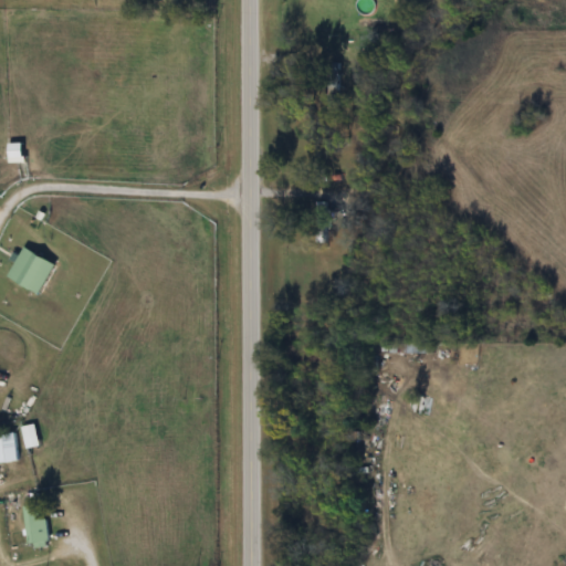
[(325,67),(325,106),(337,106),(337,67),(325,67)]
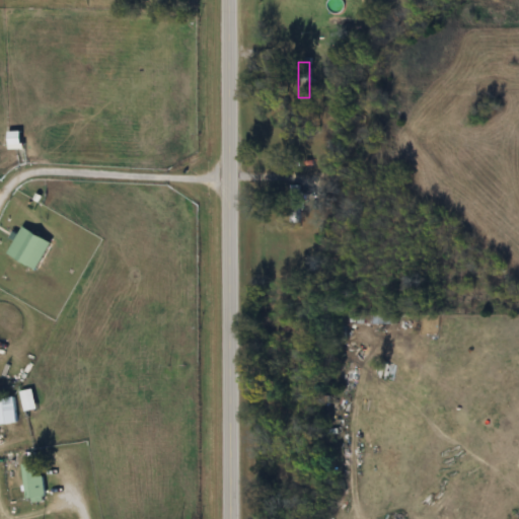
[(21,144),(21,133),(9,133),(9,144),(21,144)]
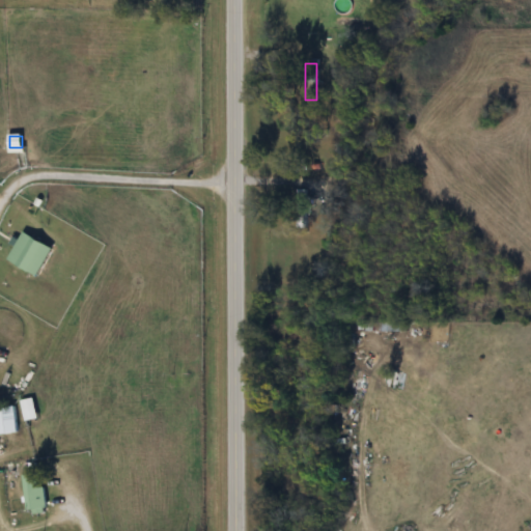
[(305,191),(297,191),(297,230),(305,230),(305,191)]
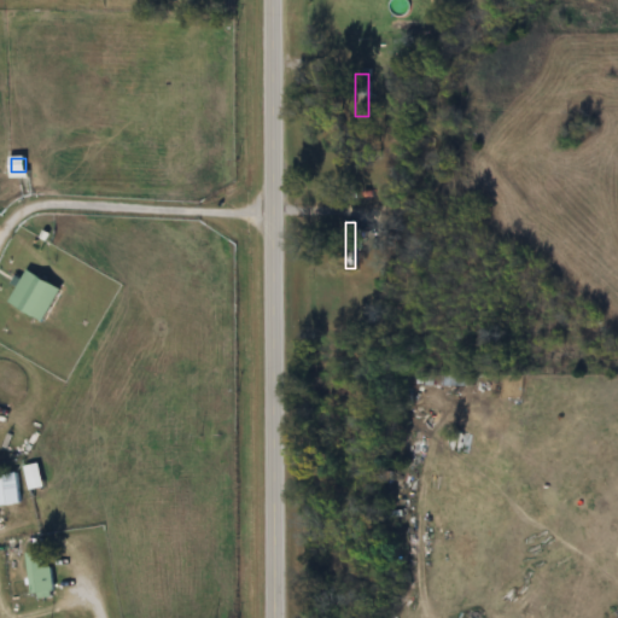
[(10,302),(44,322),(63,290),(29,269),(10,302)]
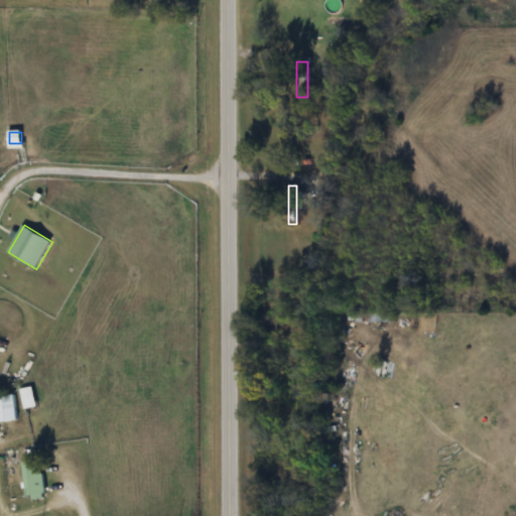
[(37,407),(32,387),(20,390),(25,410),(37,407)]
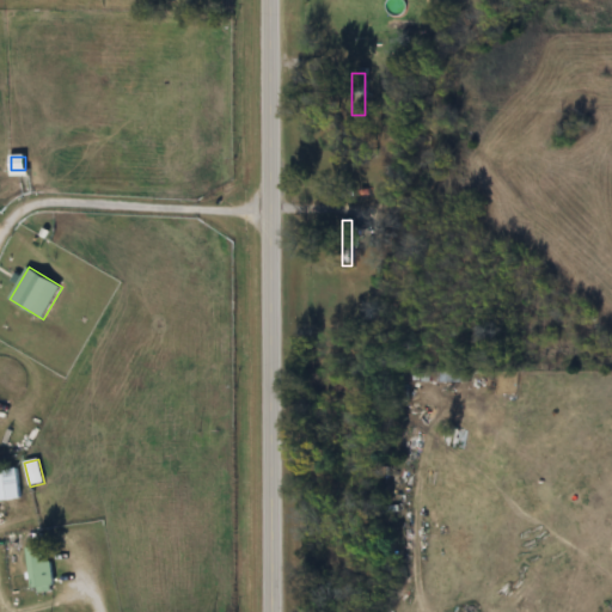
[(0,501),(22,500),(18,469),(0,470),(0,501)]
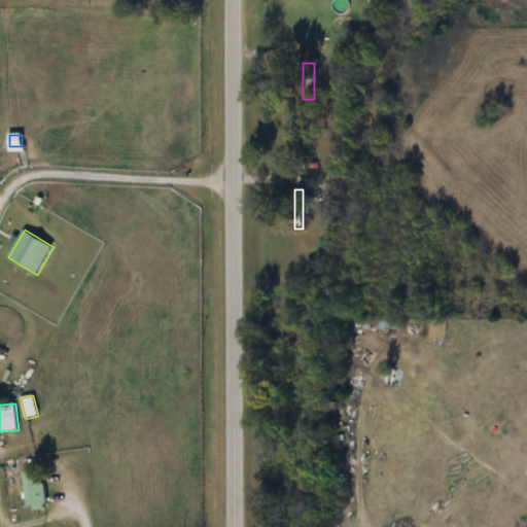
[(45,510),(41,470),(24,472),(28,512),(45,510)]
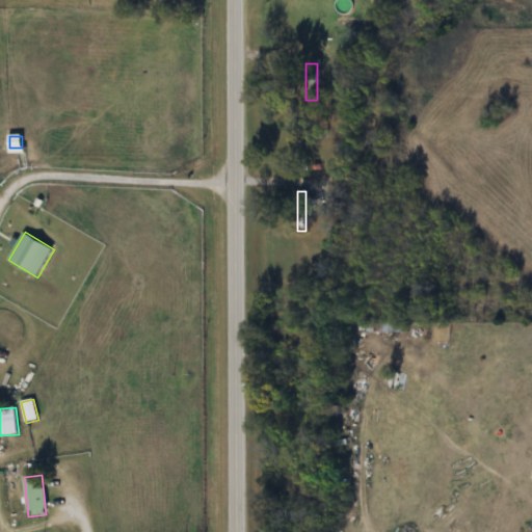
All buildings are outlined.
